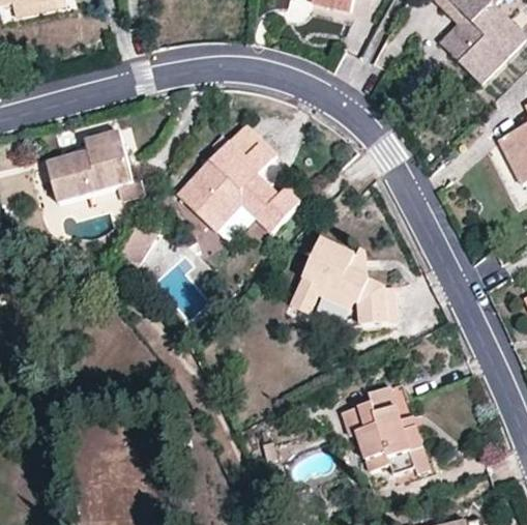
[(0,4),(11,2),(12,8),(49,0),(0,0),(0,4)]
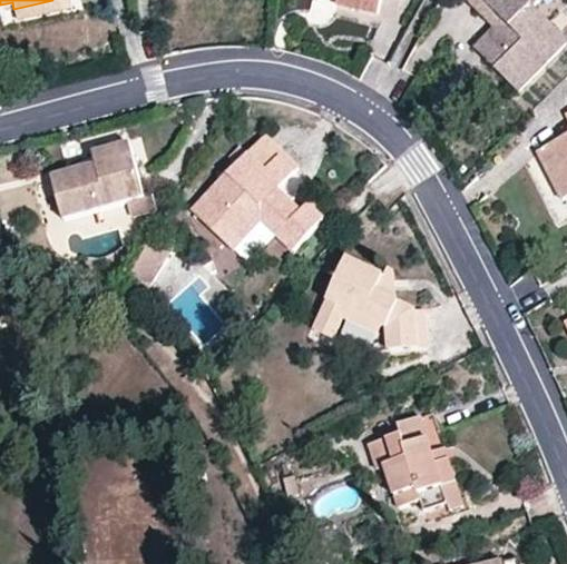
[(69,5),(68,0),(52,0),(13,9),(16,17),(69,5)]
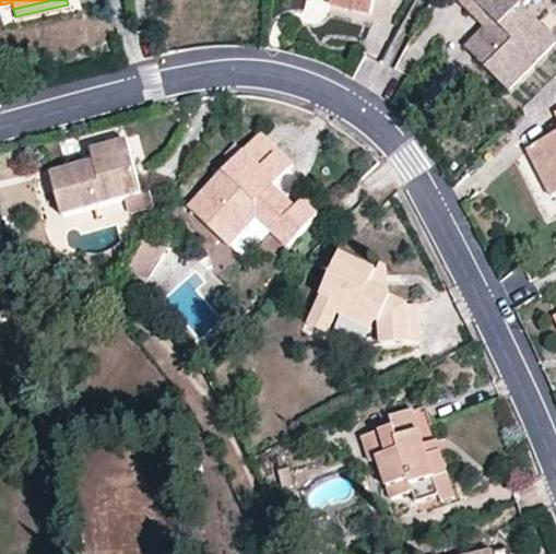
[(369,11),(371,0),(329,0),(329,2),(369,11)]
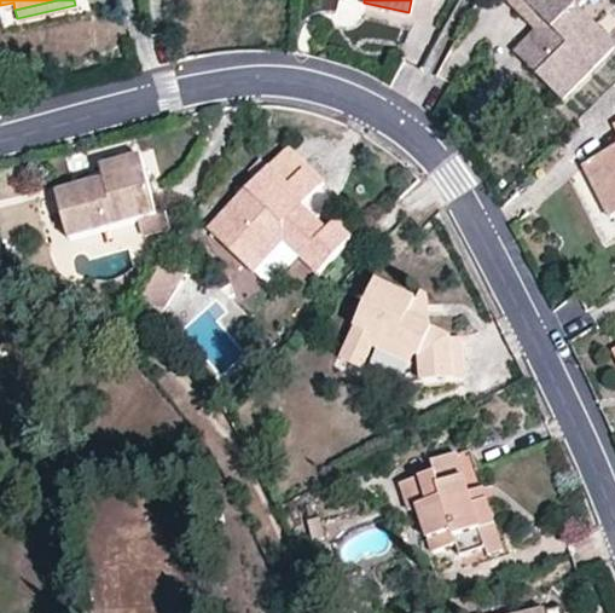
[(511,47),(518,55),(545,27),(517,0),(506,0),(531,25),(511,47)]
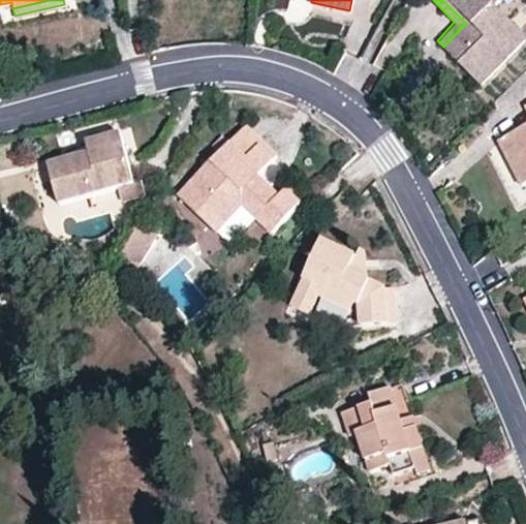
[(442,0),(466,23),(443,47),(480,82),(525,35),(495,4),(499,0),(442,0)]
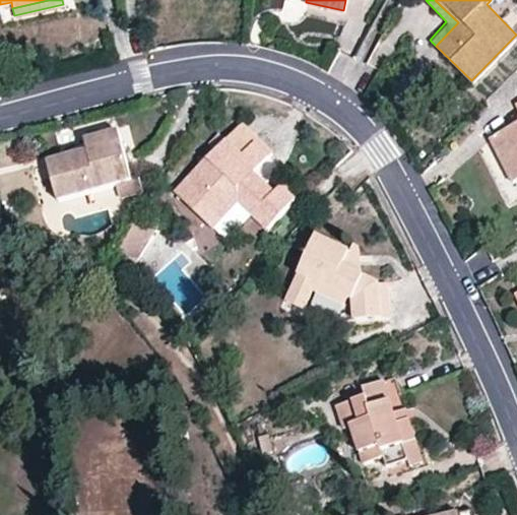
[(516,98),(515,99),(516,102),(516,119),(514,120),(489,133),(511,179),(516,176),(516,98)]
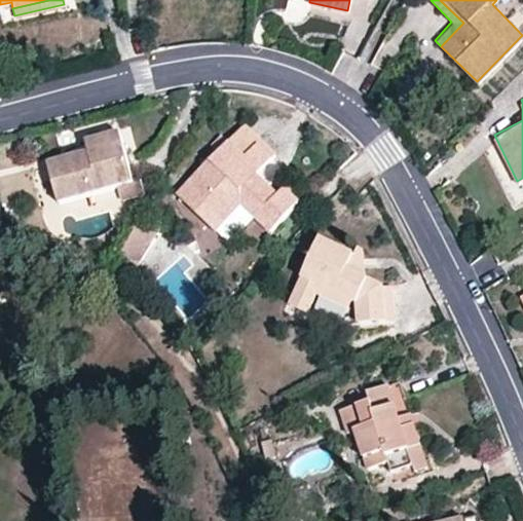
[(244,122),(226,139),(243,155),(256,141),(260,138),(244,122)]
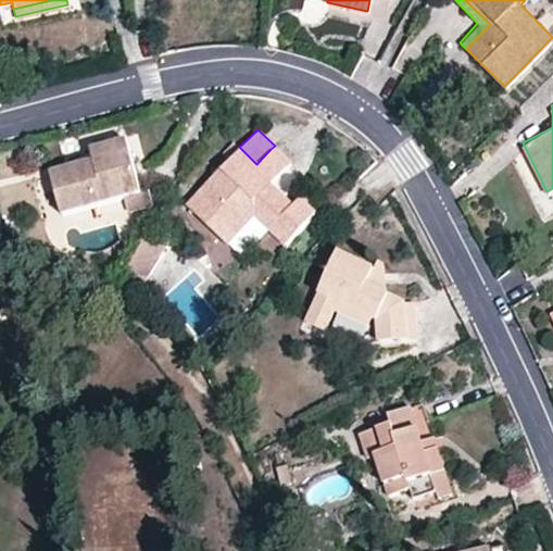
[(127,147),(125,136),(88,147),(91,158),(127,147)]
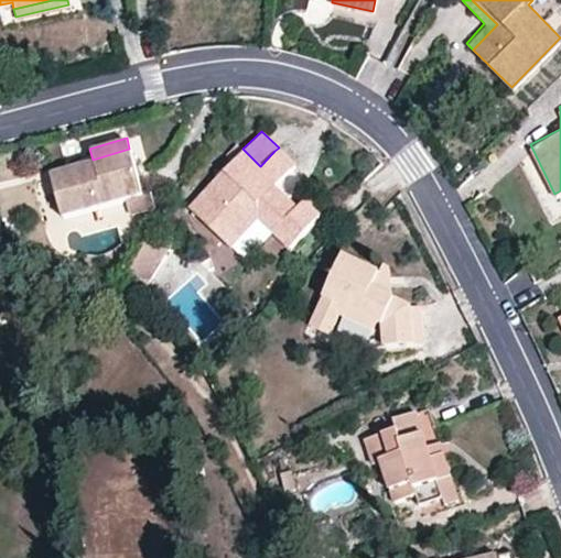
[(141,193),(129,149),(93,160),(50,172),(62,215),(127,197),(141,193)]
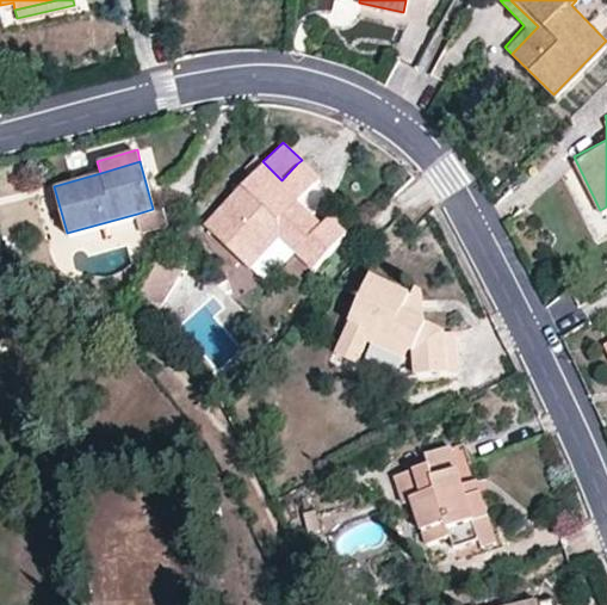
[(309,266),(345,232),(327,214),(320,221),(296,198),(304,190),(313,179),(297,164),(282,180),(262,161),(241,183),(240,183),(203,223),(247,266),(277,238),(309,266)]
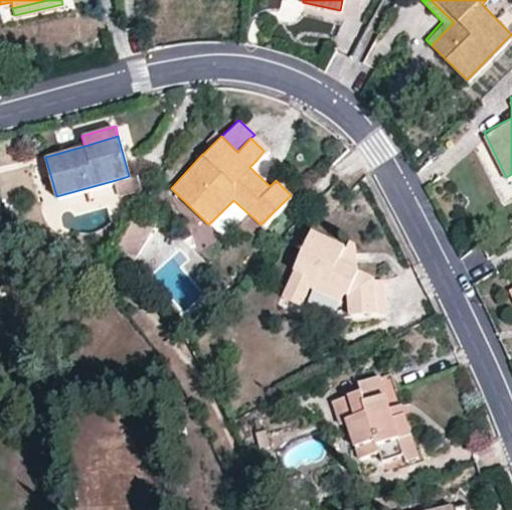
[(276,180),(257,160),(249,167),(270,186),(276,180)]
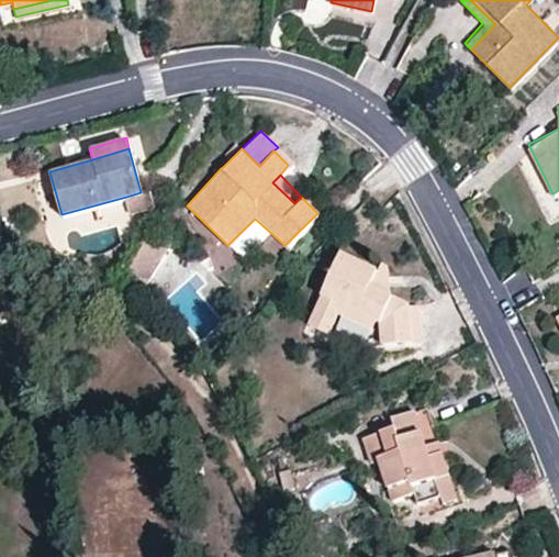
[(141,192),(126,197),(130,212),(153,205),(149,190),(141,192)]
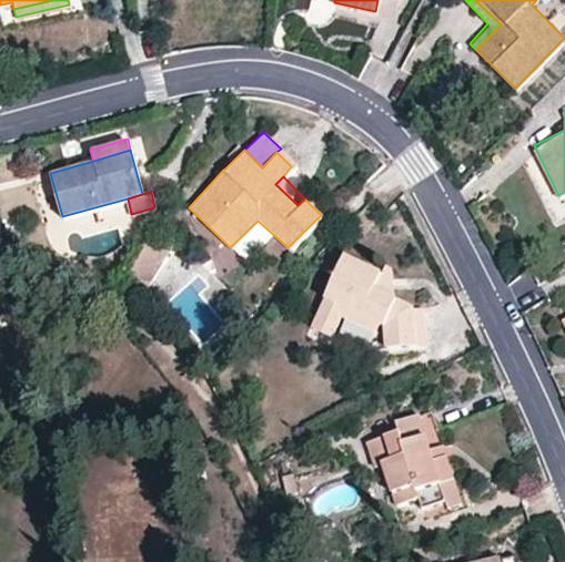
[(160,259),(168,245),(149,236),(141,249),(160,259)]
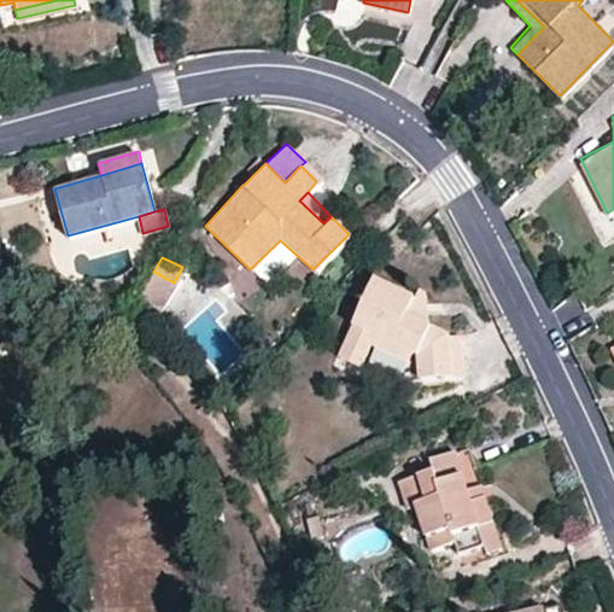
[(162,304),(174,283),(153,272),(140,295),(162,304)]
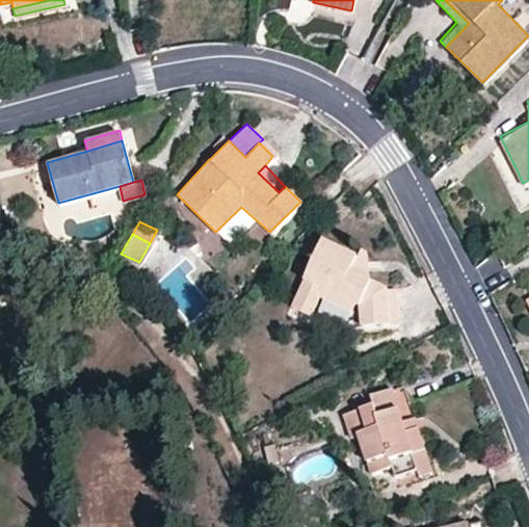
[(384,285),(367,278),(361,275),(358,256),(322,239),(291,306),(309,314),(318,294),(322,287),(354,302),(359,306),(362,322),(396,320),(392,285),(384,285)]
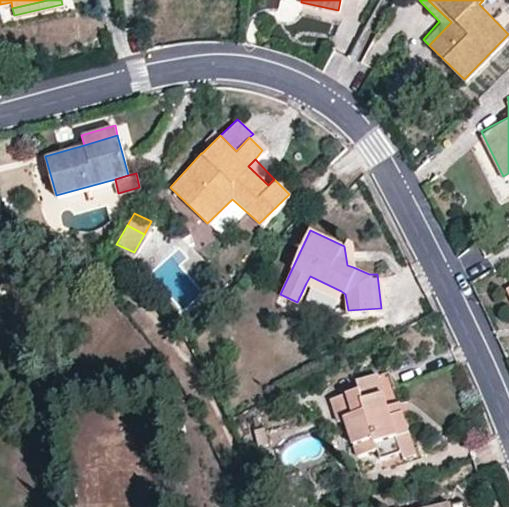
[(350,240),(344,246),(347,265),(353,267),(350,240)]
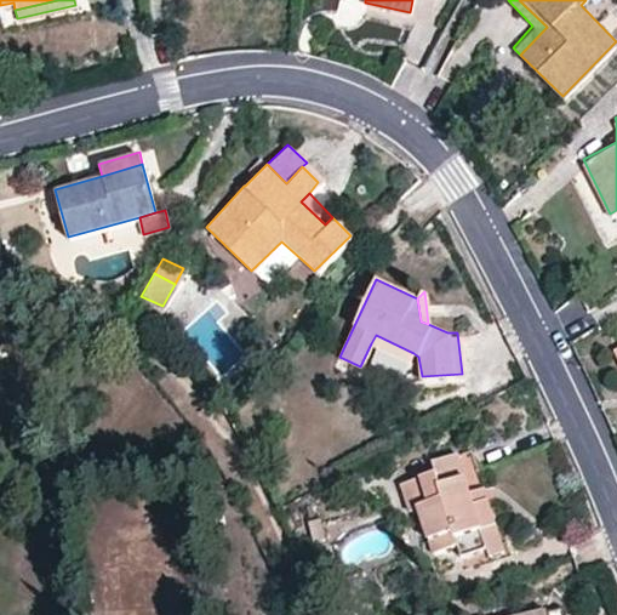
[(409,363),(413,353),(376,335),(371,343),(409,363)]
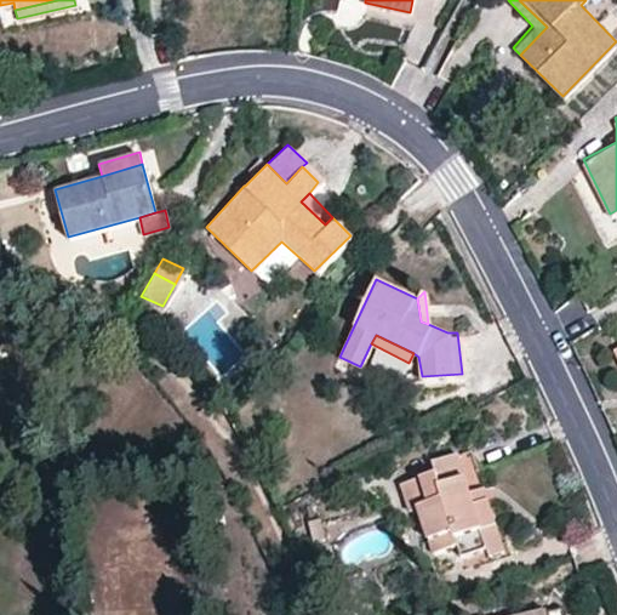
[(495,519),(468,445),(432,459),(435,471),(398,483),(406,510),(416,508),(430,550),(455,542),(460,554),(484,546),(479,525),(495,519)]
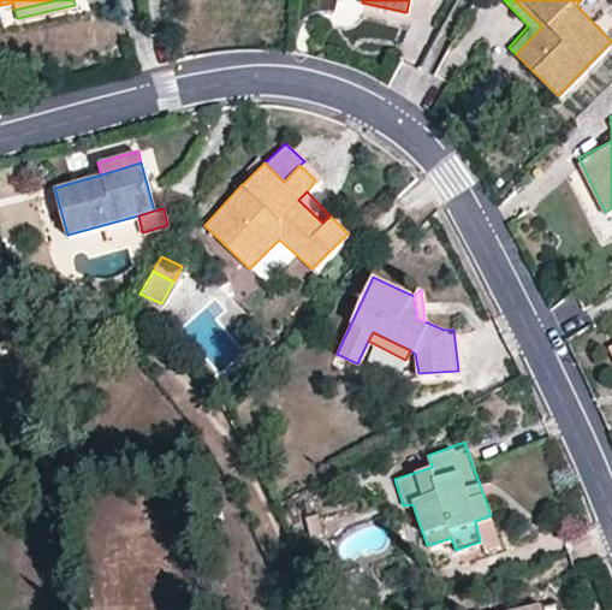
[(500,544),(491,515),(475,521),(480,542),(485,549),(500,544)]
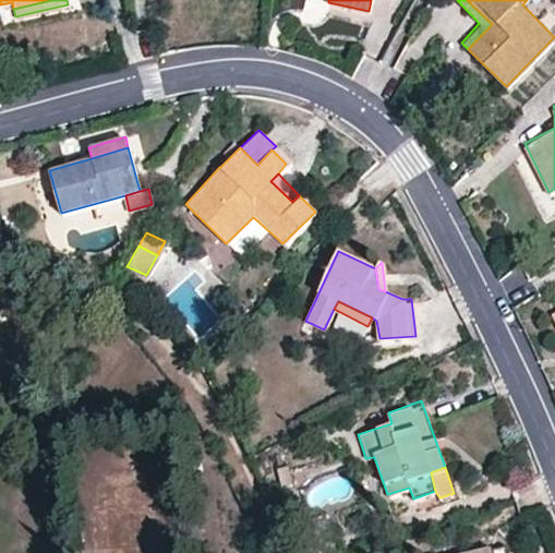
All buildings are outlined.
